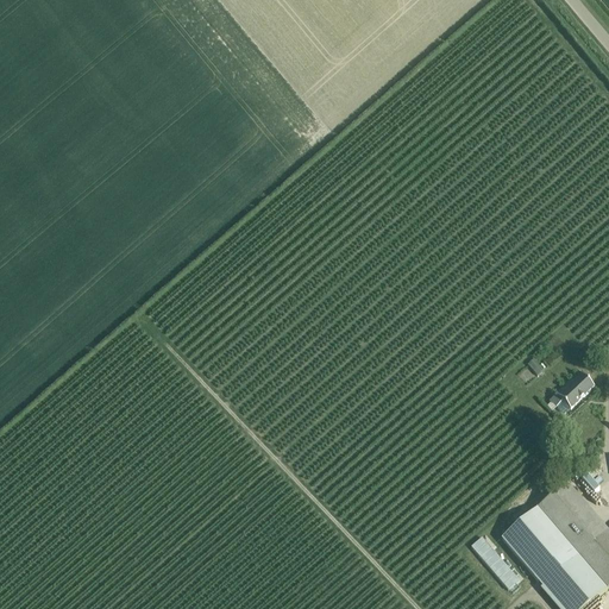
[(534,362),(528,366),(538,377),(544,372),(534,362)]
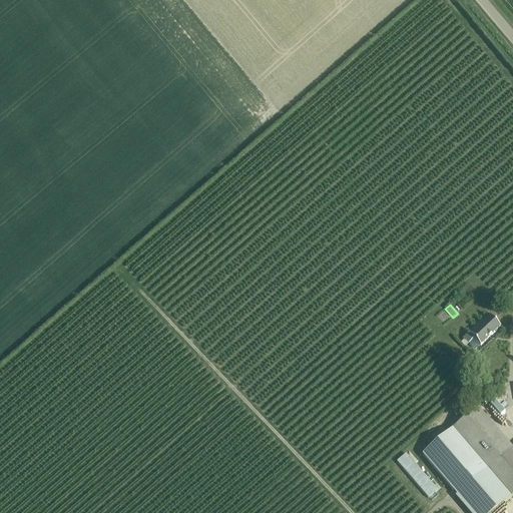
[(474,340),(481,347),(501,328),(489,315),(463,339),(469,345),(474,340)]
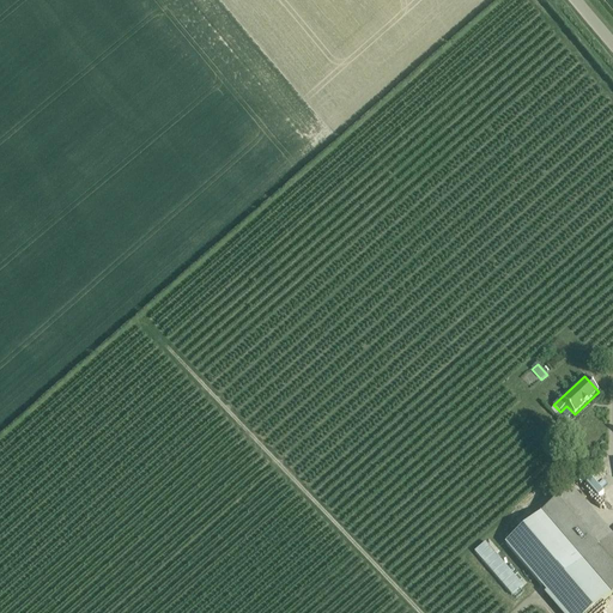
[(605,474),(607,472),(601,465),(589,477),(598,486),(607,477),(605,474)]
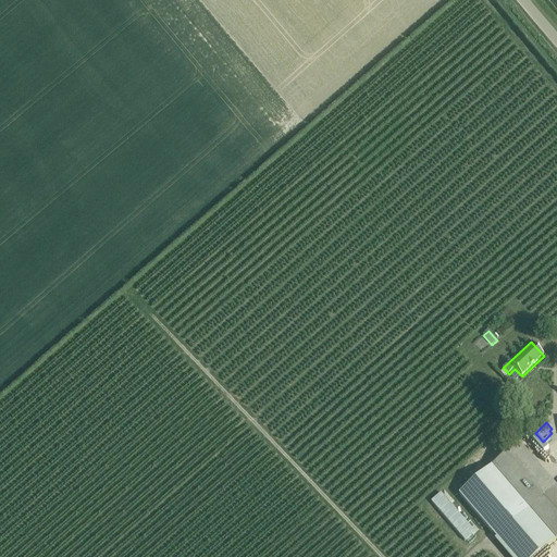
[(543,447),(554,461),(556,458),(556,437),(554,441),(553,440),(543,447)]
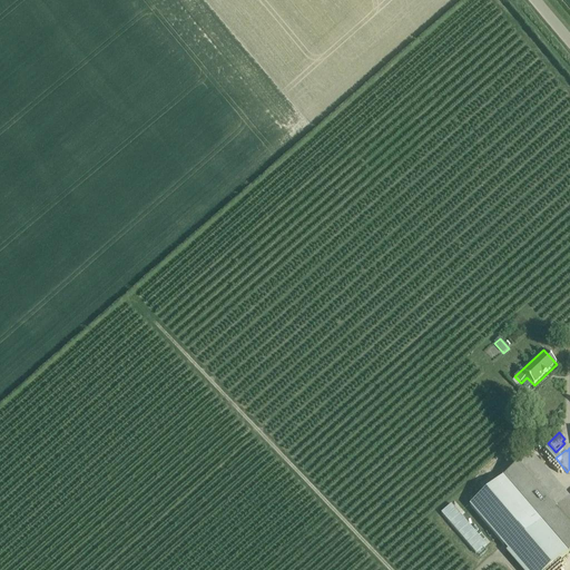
[(519,465),(510,454),(498,467),(495,464),(477,482),(485,493),(470,507),(524,569),(548,569),(569,551),(569,498),(569,499),(531,454),(519,465)]
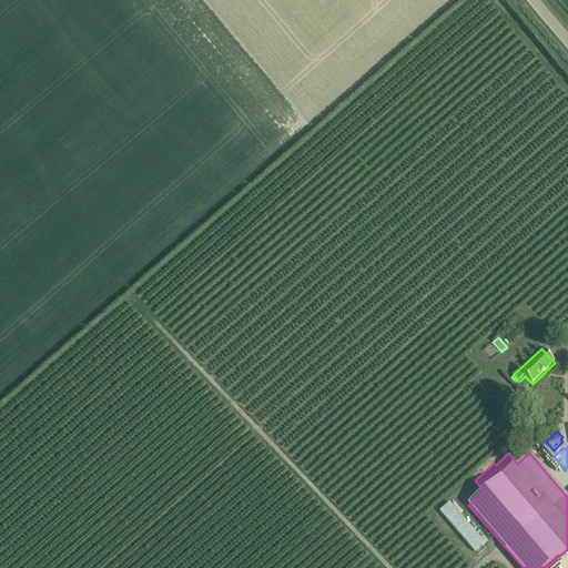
[(486,541),(452,503),(442,510),(476,550),(486,541)]
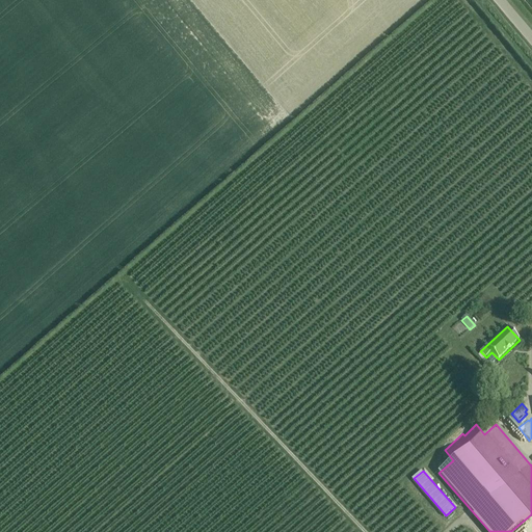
All buildings are outlined.
